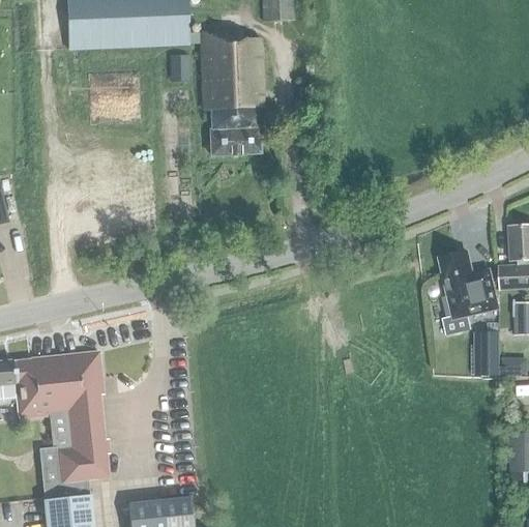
[(198,45),(200,111),(211,110),(211,129),(206,129),(207,157),(256,155),(255,128),(253,128),(252,110),(257,109),(254,37),(235,38),(235,31),(183,33),(181,0),(63,0),(65,50),(198,45)]
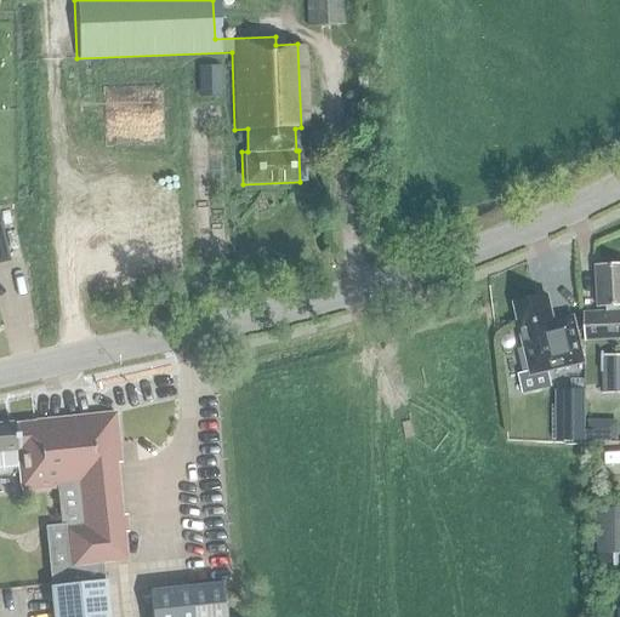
[(302,0),(303,27),(340,27),(339,0),(302,0)]
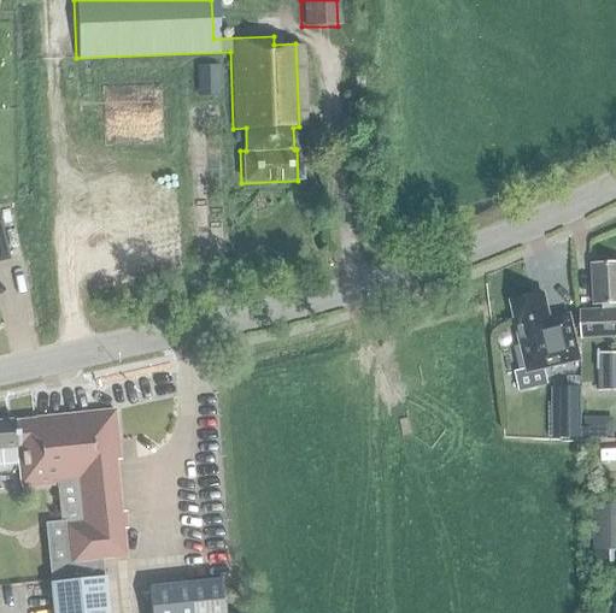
[(220,63),(198,64),(198,82),(220,82),(220,63)]
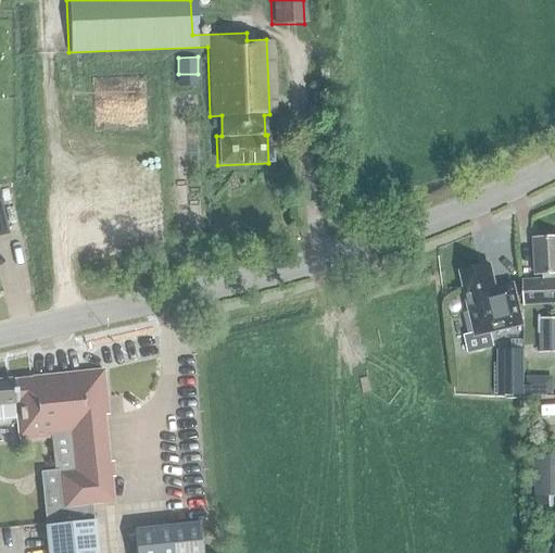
[(328,108),(312,109),(313,121),(328,120),(328,118),(328,115),(328,113),(328,108)]
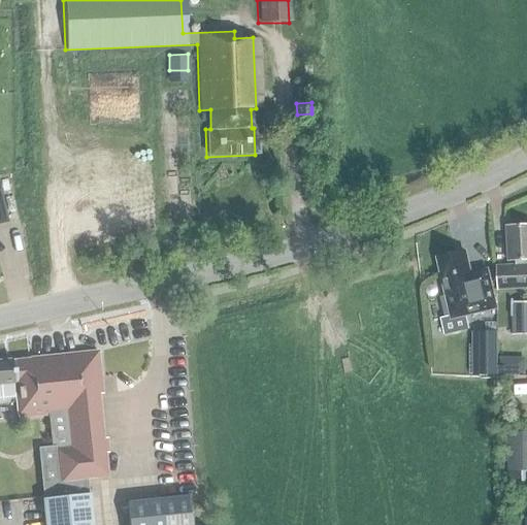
[(496,265),(497,289),(526,287),(526,223),(506,225),(508,259),(516,259),(516,264),(496,265)]
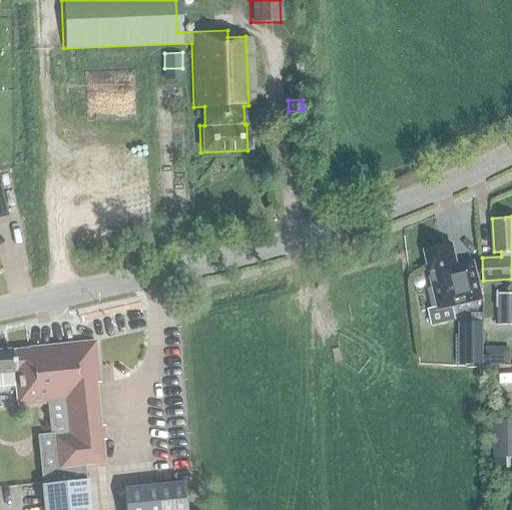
[(434,288),(429,289),(433,307),(438,305),(439,310),(483,299),(473,261),(457,265),(452,243),(425,249),(434,288)]
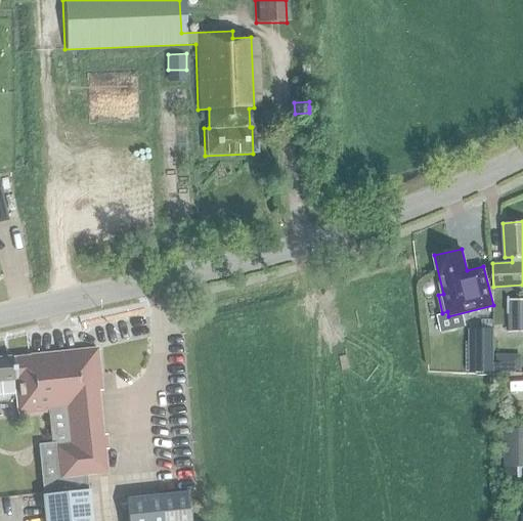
[(423,284),(423,285),(423,286),(423,287),(423,288),(424,289),(425,290),(426,291),(427,291),(428,291),(429,291),(430,291),(431,291),(432,291),(433,290),(434,289),(435,288),(435,287),(435,286),(436,285),(435,284),(435,283),(435,281),(434,280),(433,279),(432,278),(431,278),(430,278),(429,278),(428,278),(427,278),(426,278),(425,279),(424,280),(423,281),(423,283),(423,284)]
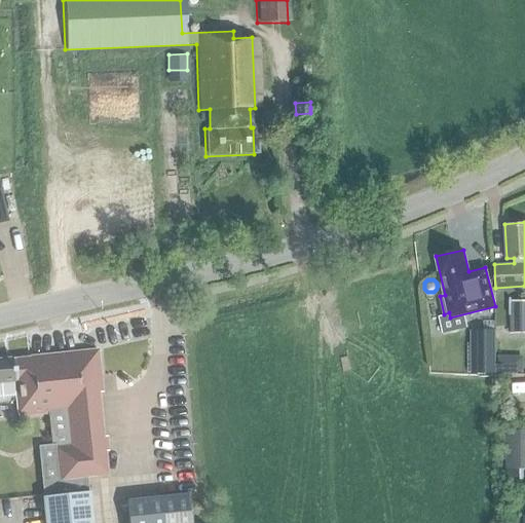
[(524,300),(510,301),(511,332),(524,332),(524,300)]
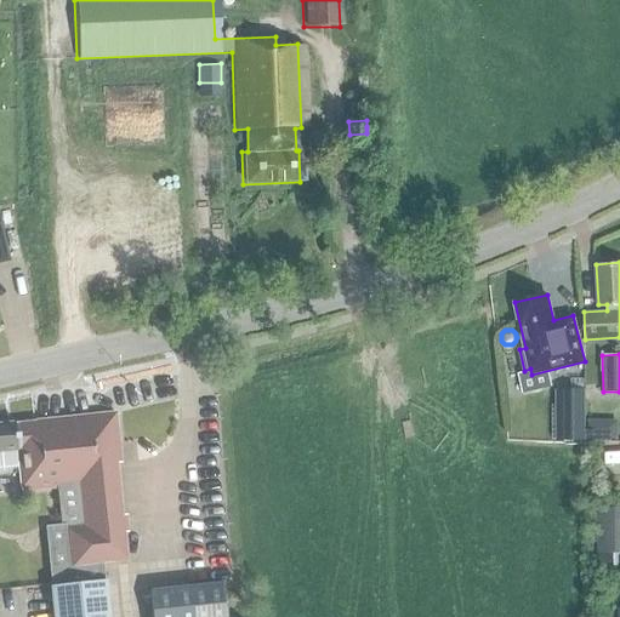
[(585,388),(556,388),(557,439),(586,439),(585,388)]
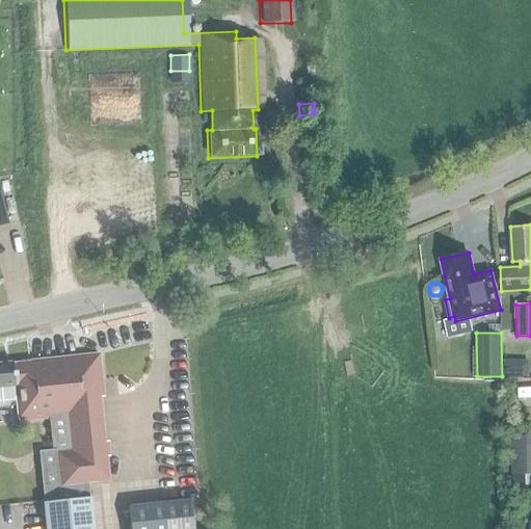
[(99,350),(32,356),(36,396),(40,395),(42,418),(49,418),(52,448),(40,449),(45,499),(43,500),(46,528),(96,528),(93,496),(90,495),(88,481),(110,479),(107,454),(110,454),(109,440),(107,440),(107,438),(103,439),(99,394),(103,393),(99,350)]
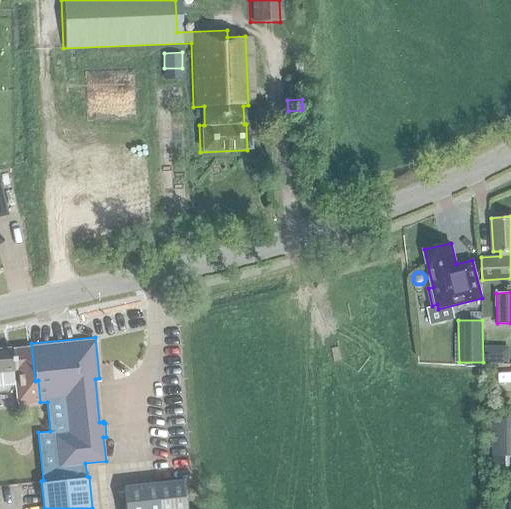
[(0,372),(16,371),(18,404),(40,402),(38,380),(35,381),(31,343),(0,346),(0,372)]
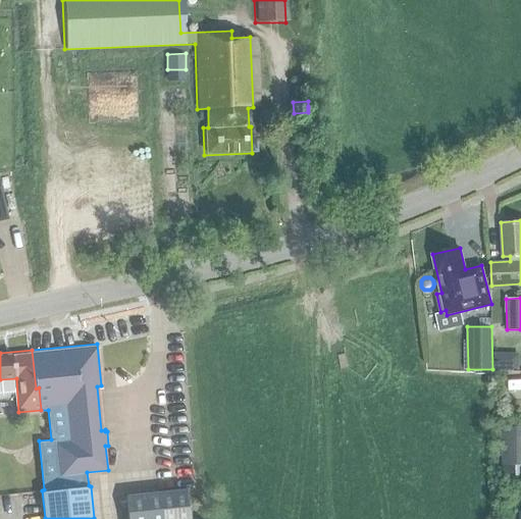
[(496,352),(495,367),(506,367),(506,352),(496,352)]
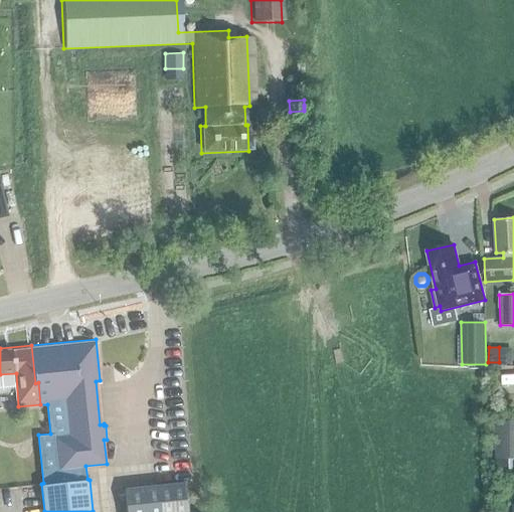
[(513,418),(494,419),(496,468),(504,468),(504,458),(513,457),(513,418)]
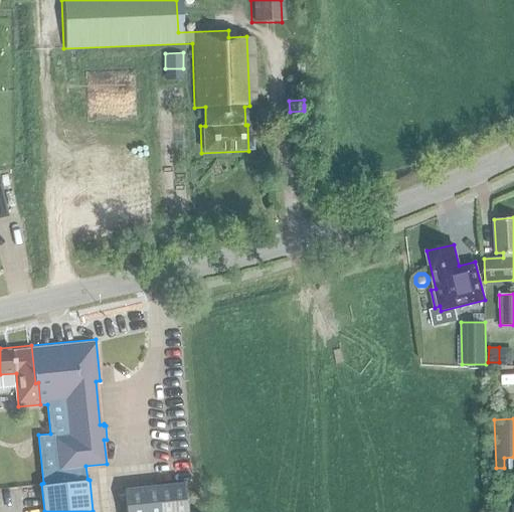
[(124,487),(126,511),(186,511),(183,482),(124,487)]
